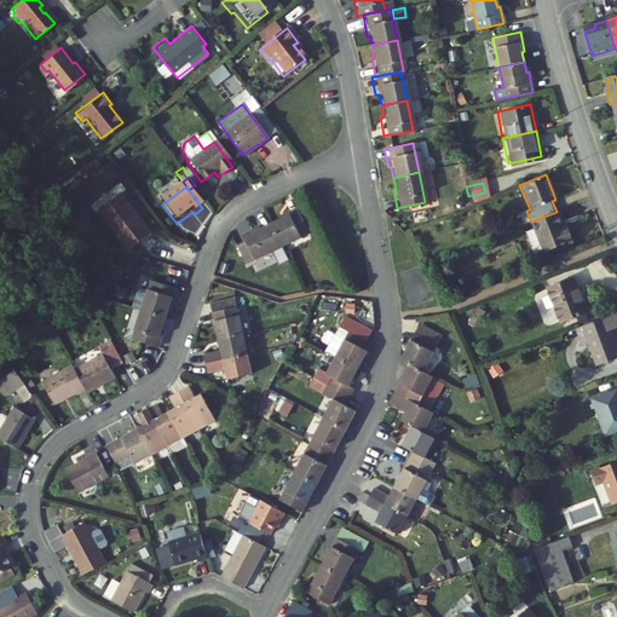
[(117,190),(93,207),(124,246),(146,229),(117,190)]
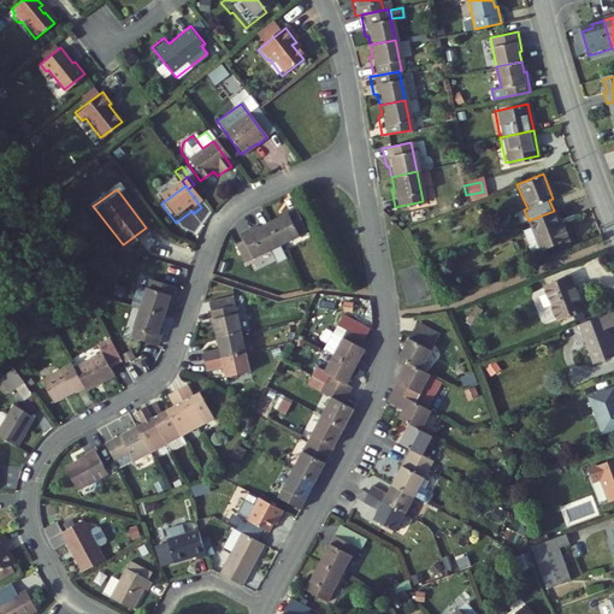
[(483,192),(466,195),(467,204),(484,198),(483,192)]
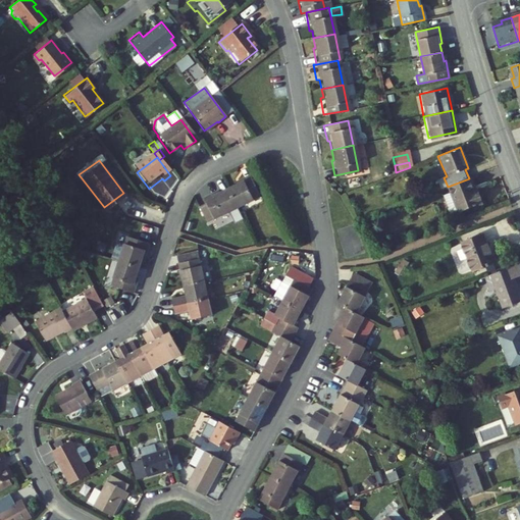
[(243,183),(230,188),(240,207),(261,197),(252,175),(242,180),(243,183)]
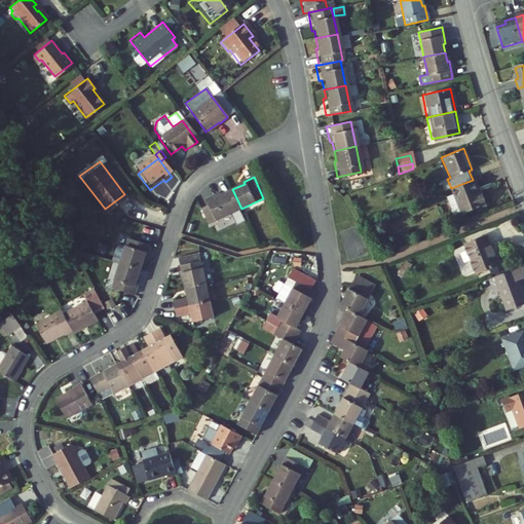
[(473,180),(451,188),(455,197),(461,216),(487,206),(483,193),(479,195),(473,180)]
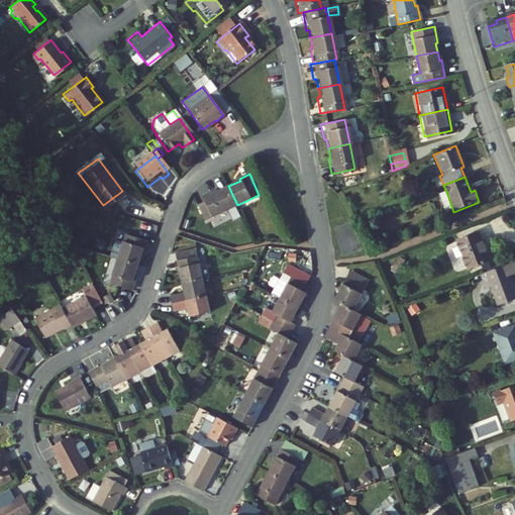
[(199,204),(206,219),(237,205),(228,186),(215,193),(214,191),(204,196),(206,201),(199,204)]
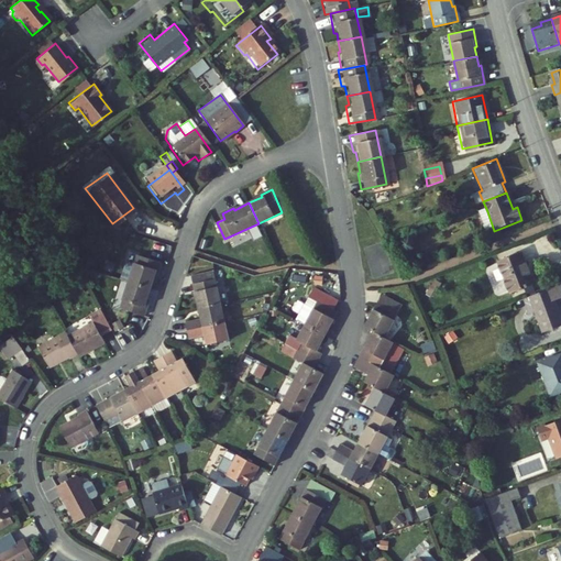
[(487,211),(479,215),(486,234),(494,231),(487,211)]
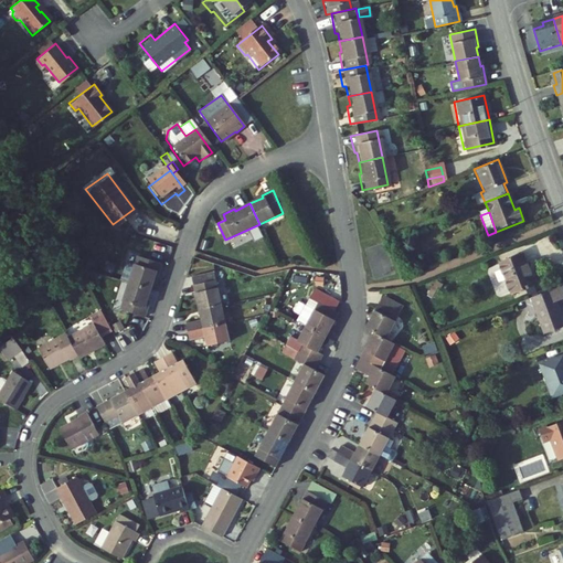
[(523,255),(500,264),(510,291),(533,283),(523,255)]
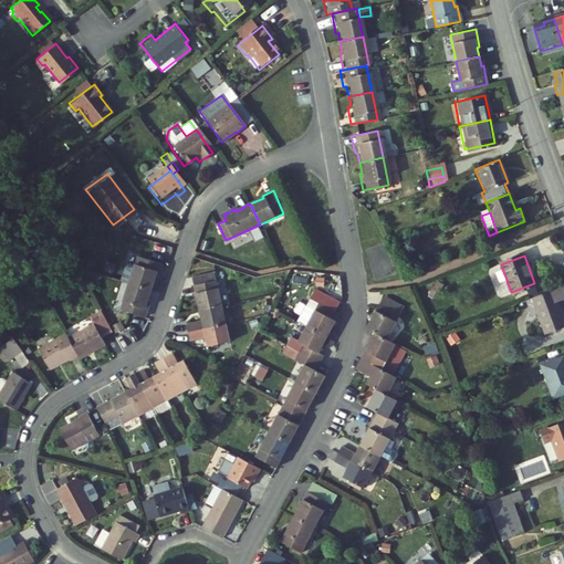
[(116,284),(125,288),(146,294),(150,280),(155,281),(158,270),(133,261),(131,270),(124,268),(121,270),(116,284)]
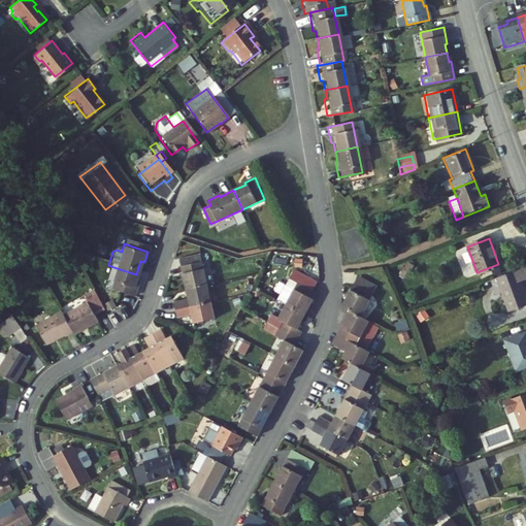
[(179,264),(201,259),(199,252),(177,257),(179,264)]
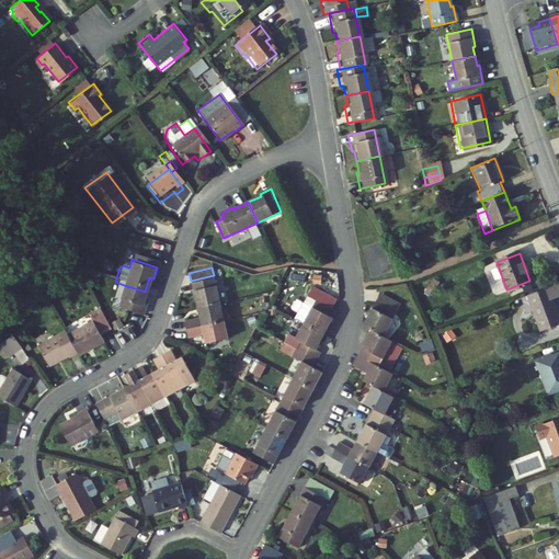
[(191,281),(196,306),(219,300),(214,275),(191,281)]
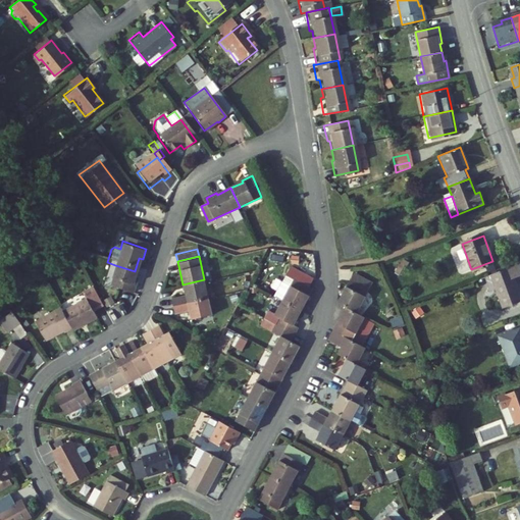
[(519,261),(490,272),(504,306),(519,300),(519,293),(514,277),(519,274),(519,261)]
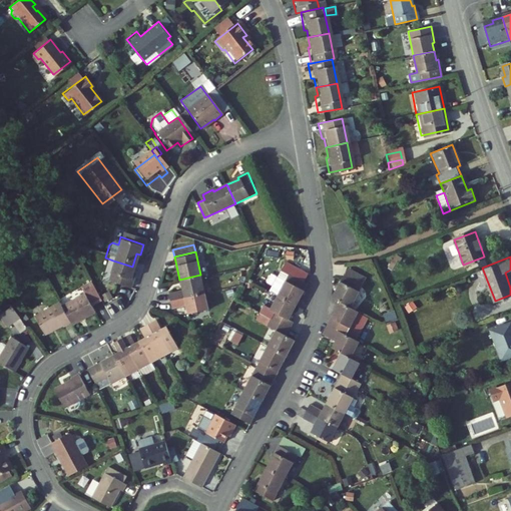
[(105,284),(127,292),(131,281),(128,280),(132,267),(113,261),(105,284)]
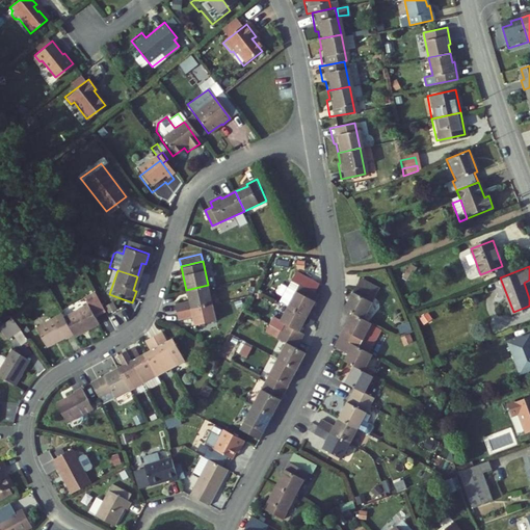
[(282,307),(301,317),(313,296),(309,293),(313,284),(290,272),(282,288),(284,288),(275,303),(282,307)]
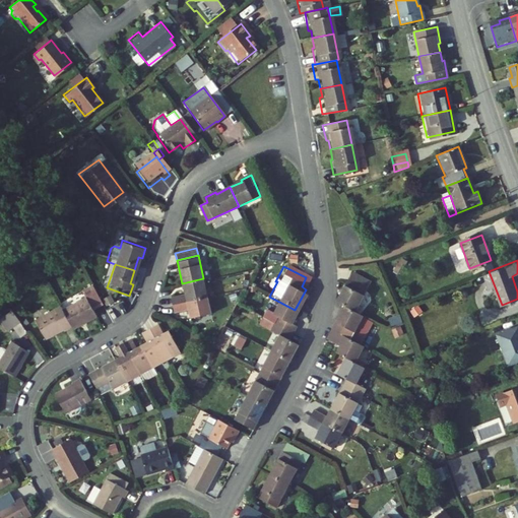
[(348,272),(344,279),(361,287),(364,288),(367,282),(348,272)]
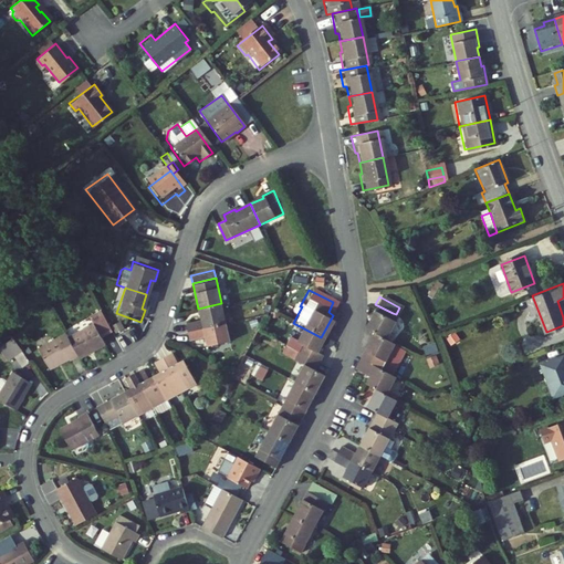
[(184,322),(186,332),(226,322),(221,303),(198,309),(200,319),(184,322)]
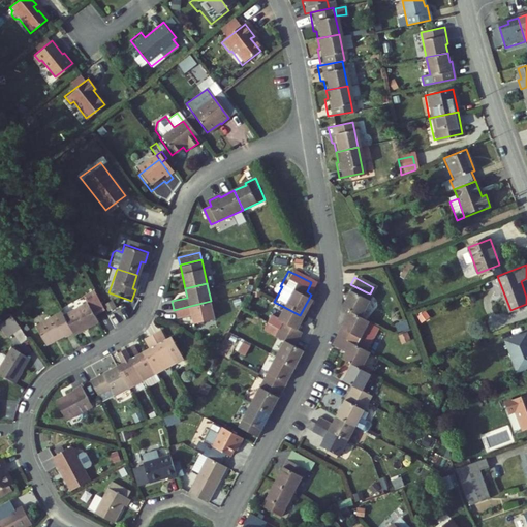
[(339,308),(347,312),(358,317),(366,302),(364,301),(367,292),(350,284),(339,308)]
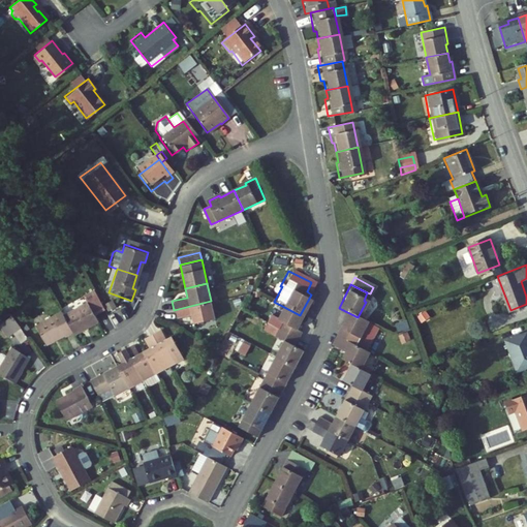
[(103,315),(93,297),(82,303),(86,309),(62,322),(71,339),(72,341),(96,328),(93,320),(103,315)]
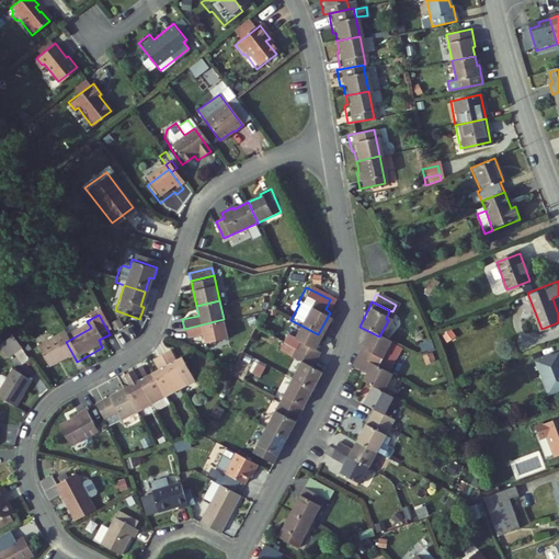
[(205,342),(227,337),(224,319),(184,329),(186,337),(203,333),(205,342)]
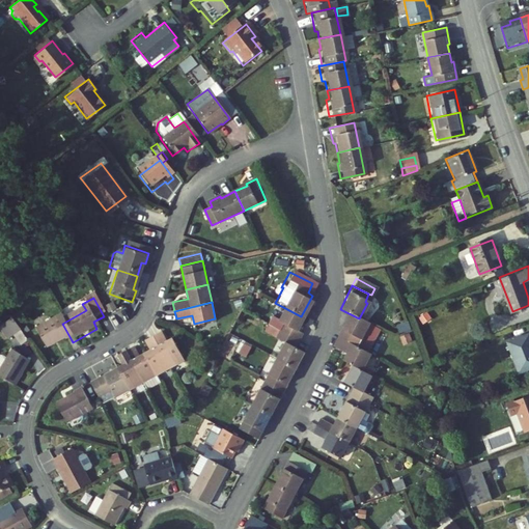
[(263,327),(275,332),(295,342),(298,335),(293,333),(301,316),(281,306),(274,322),(268,319),(263,327)]
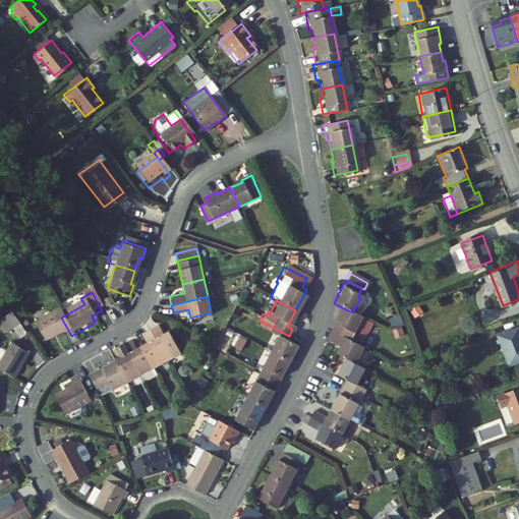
[(352,312),(342,307),(331,330),(358,344),(368,323),(360,318),(360,316),(352,312)]
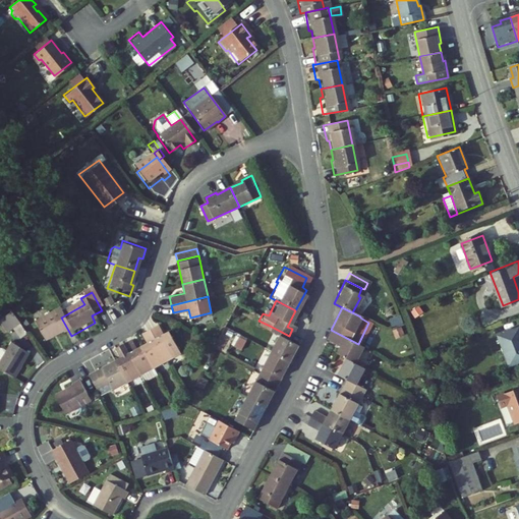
[(12,313),(20,326),(22,324),(14,311),(12,313)]
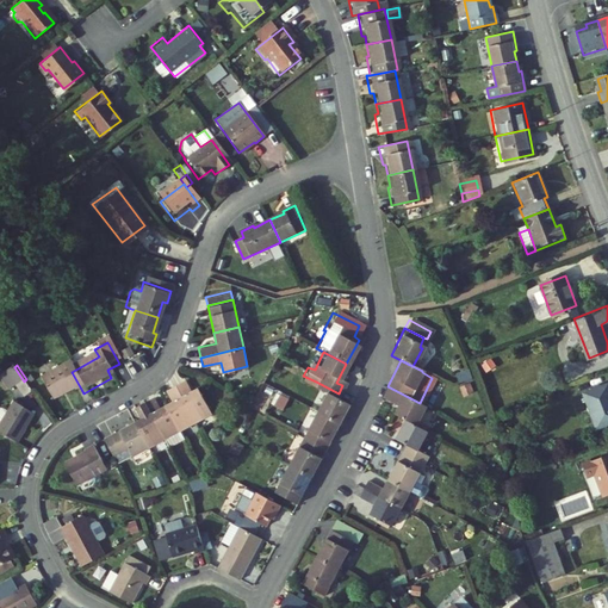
[(17,386),(24,382),(14,367),(0,378),(8,391),(17,386)]
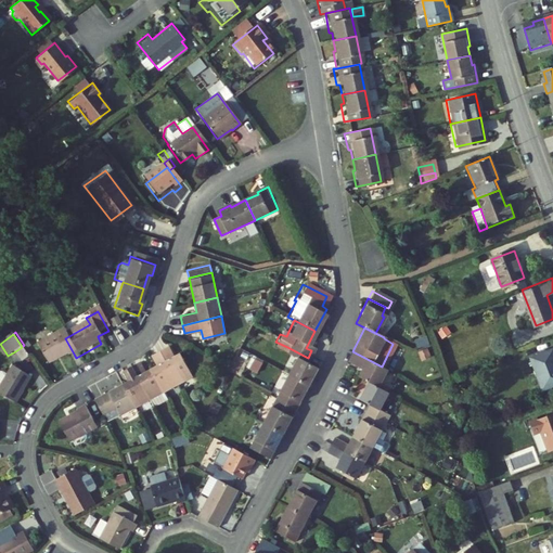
[(67,360),(75,356),(65,338),(63,334),(37,348),(48,368),(66,358),(67,360)]
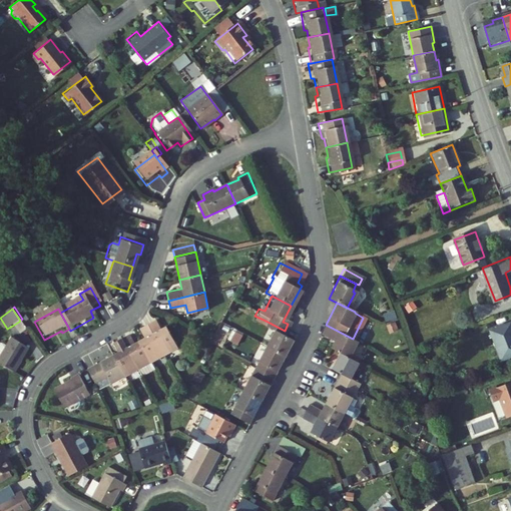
[(254,316),(254,315),(250,322),(262,328),(266,321),(254,316)]
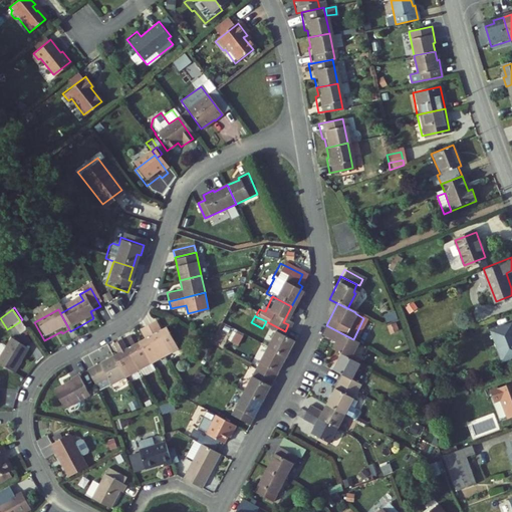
[(20,321),(14,325),(20,335),(27,332),(20,321)]
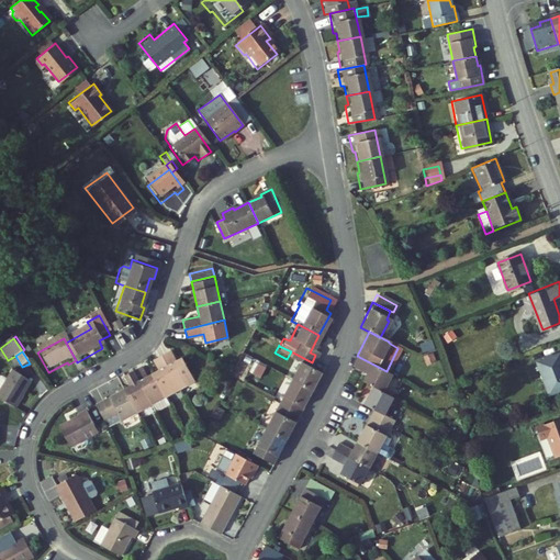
[(196,382),(182,358),(177,361),(171,351),(164,356),(181,390),(196,382)]
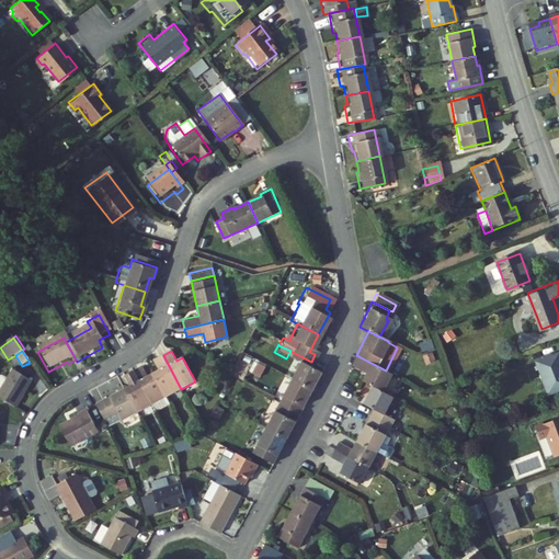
[(295,364),(286,380),(308,391),(317,375),(307,369),(311,362),(291,351),(286,358),(295,364)]
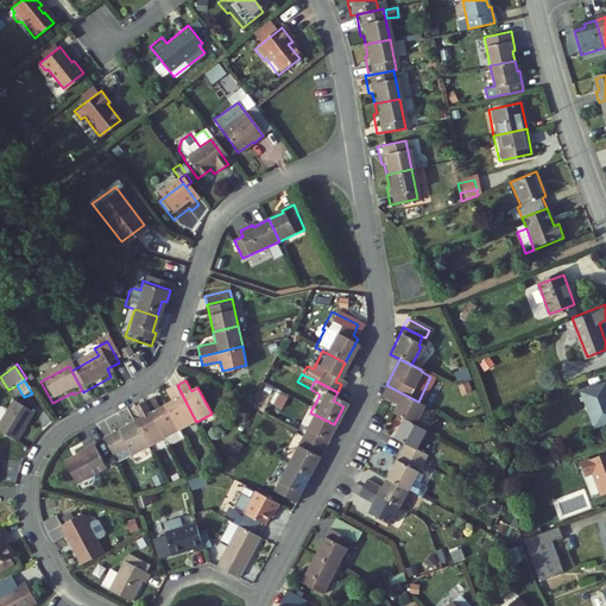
[(605,382),(584,391),(595,424),(605,420),(605,382)]
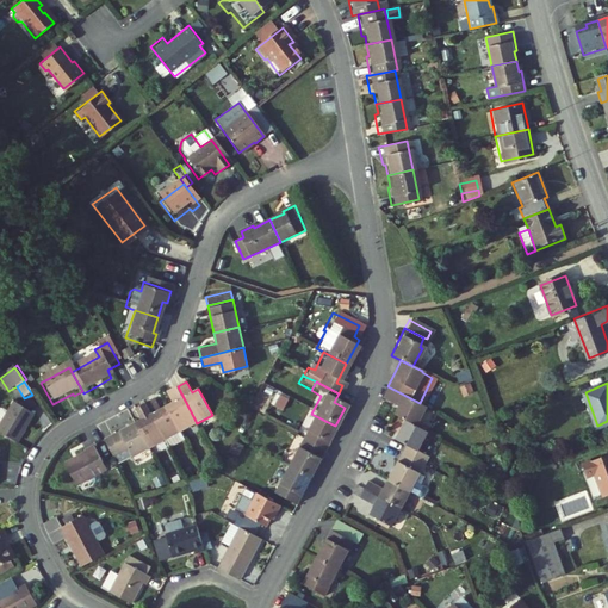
[(174,403),(168,405),(182,430),(197,423),(178,386),(168,391),(174,403)]
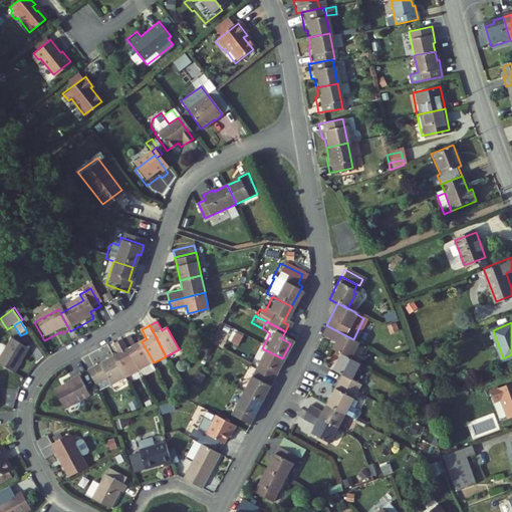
[(331,348),(340,353),(349,358),(358,341),(353,339),(326,325),(321,335),(334,342),(331,348)]
